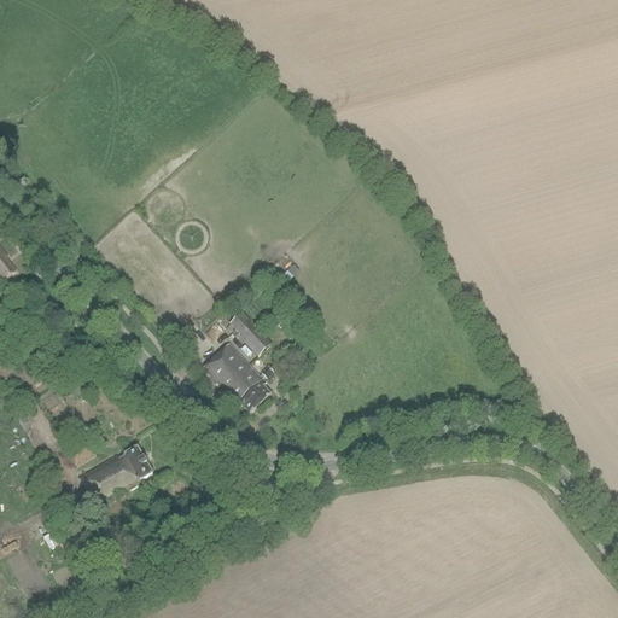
[(7,257),(0,248),(0,280),(3,285),(17,274),(6,260),(7,257)]
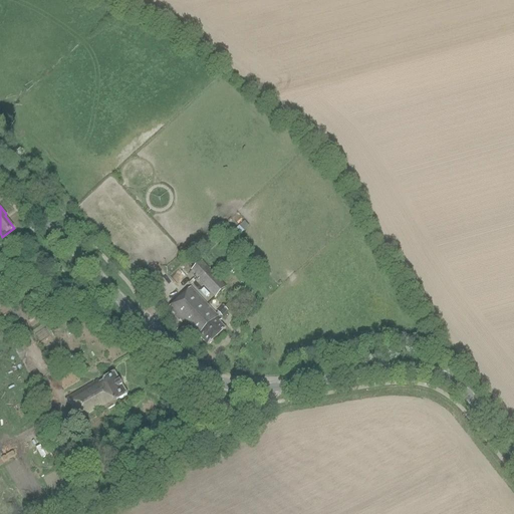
[(239,226),(230,235),(235,240),(244,232),(239,226)]
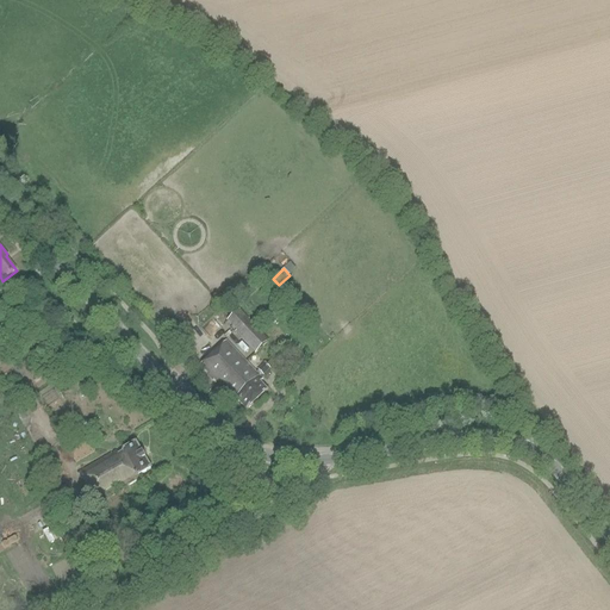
[(240,311),(228,323),(236,332),(234,335),(255,355),(269,342),(240,311)]
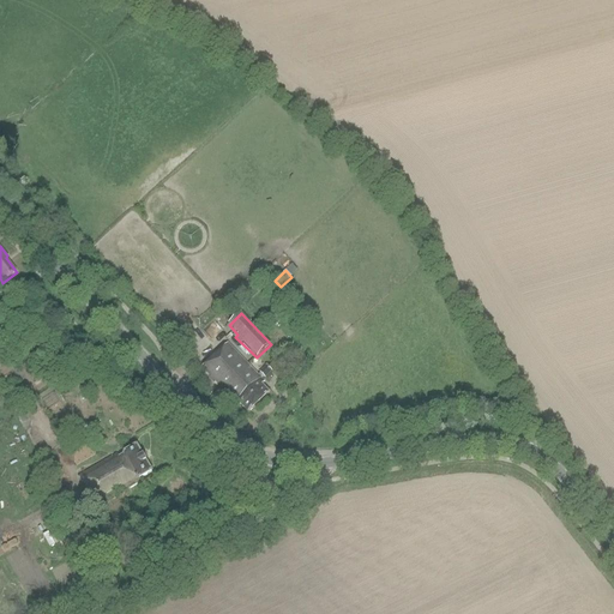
[(188,324),(176,335),(182,342),(194,331),(188,324)]
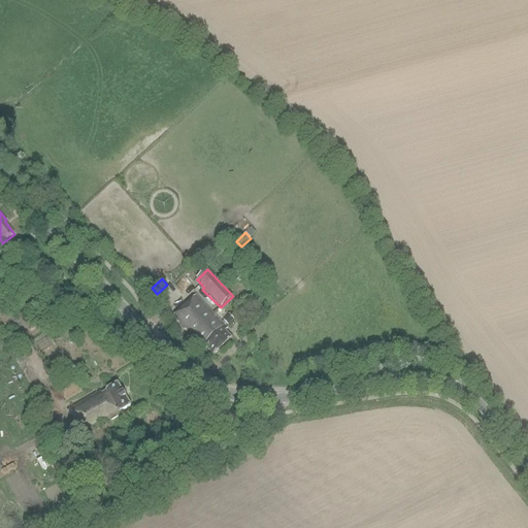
[(227,329),(196,296),(172,319),(201,350),(204,347),(213,356),(231,338),(225,332),(227,329)]
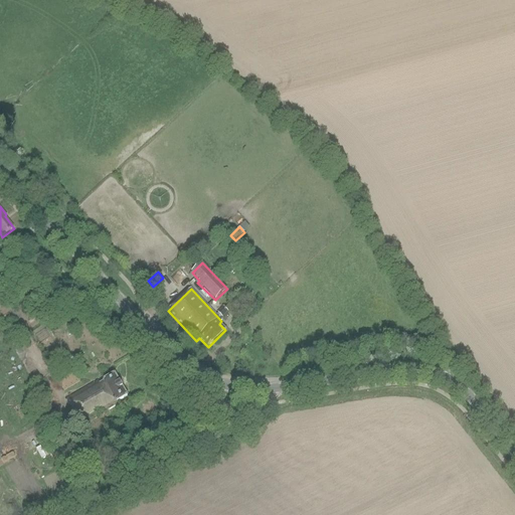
[(223,307),(217,312),(222,317),(228,312),(223,307)]
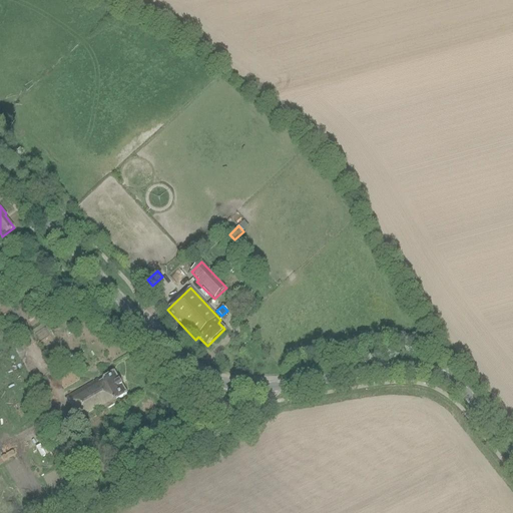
[(72,368),(57,377),(65,391),(80,381),(72,368)]
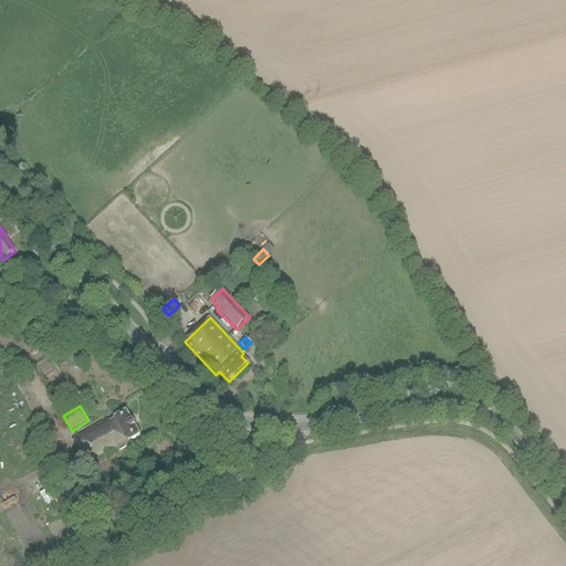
[(107,419),(72,440),(90,469),(116,453),(117,454),(132,446),(129,442),(140,436),(126,413),(109,423),(107,419)]
